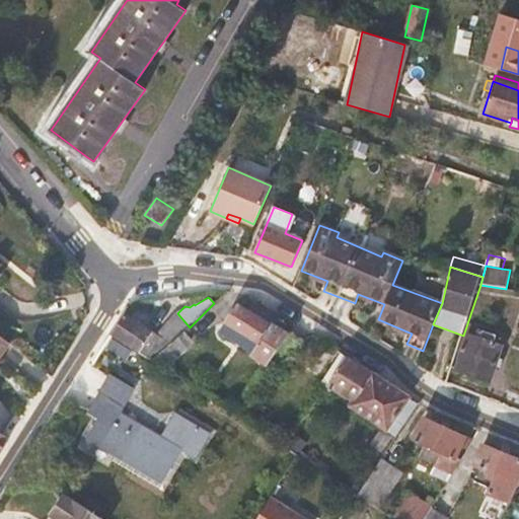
[(290,335),(292,331),(264,315),(266,310),(256,304),(252,310),(238,302),(226,323),(260,344),(256,350),(252,358),(268,366),(277,354),(290,335)]
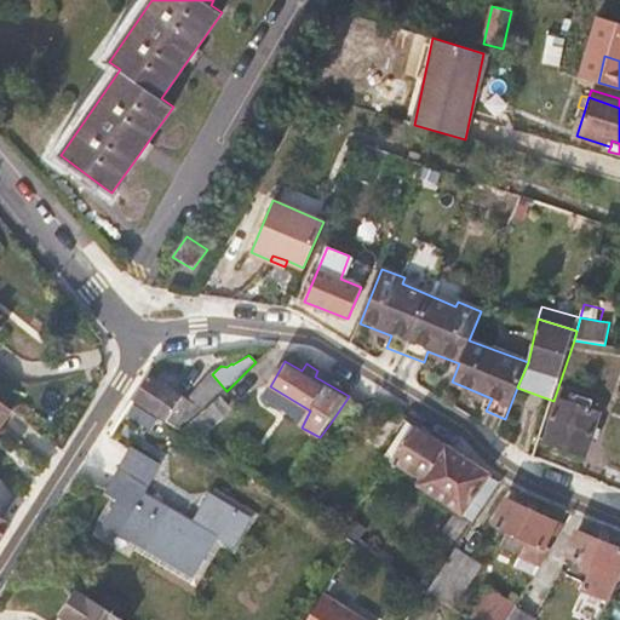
[(178,428),(222,395),(227,391),(212,374),(188,399),(149,375),(132,400),(178,428)]
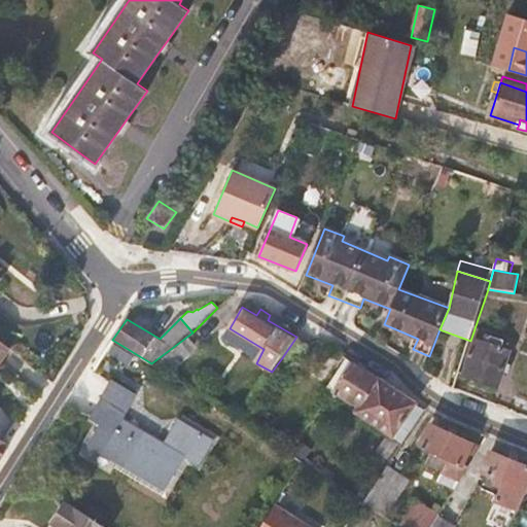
[(264,349),(230,328),(225,335),(260,355),(264,349)]
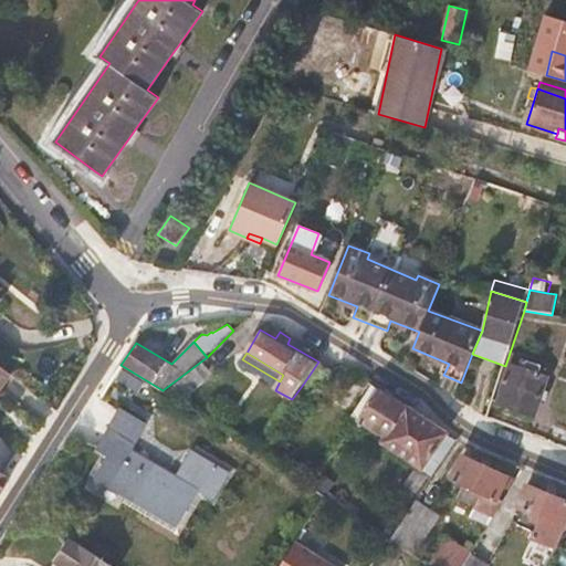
[(510,365),(498,401),(535,415),(546,377),(538,375),(542,362),(527,357),(524,369),(510,365)]
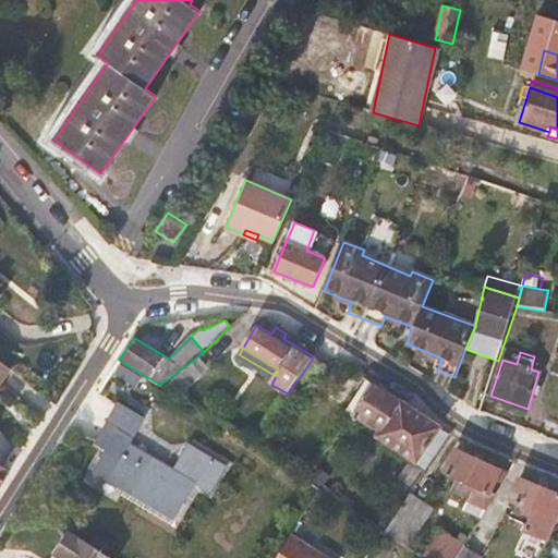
[(179,395),(210,371),(199,355),(160,385),(179,395)]
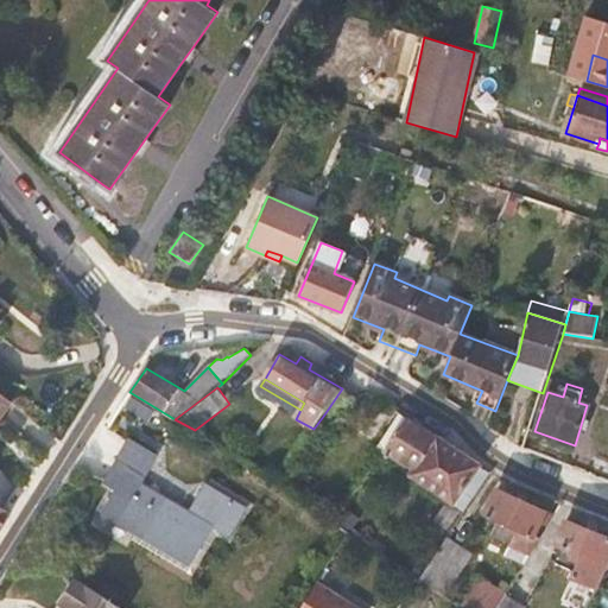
[(0,416),(12,401),(0,392),(0,416)]
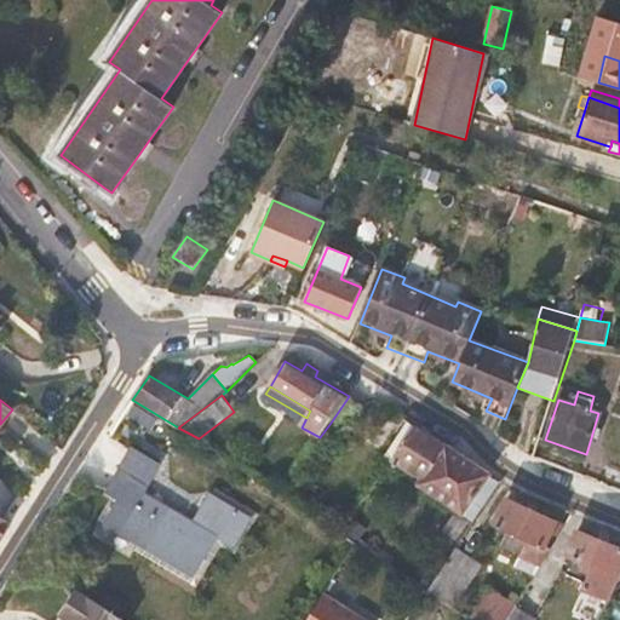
[(346,435),(362,411),(346,400),(331,423),(346,435)]
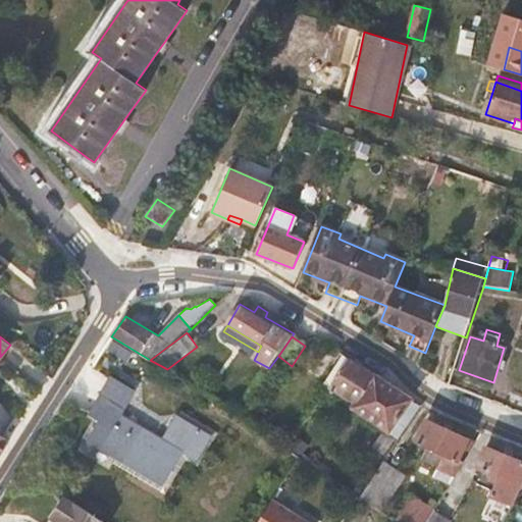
[(356,402),(375,375),(350,359),(332,385),(356,402)]
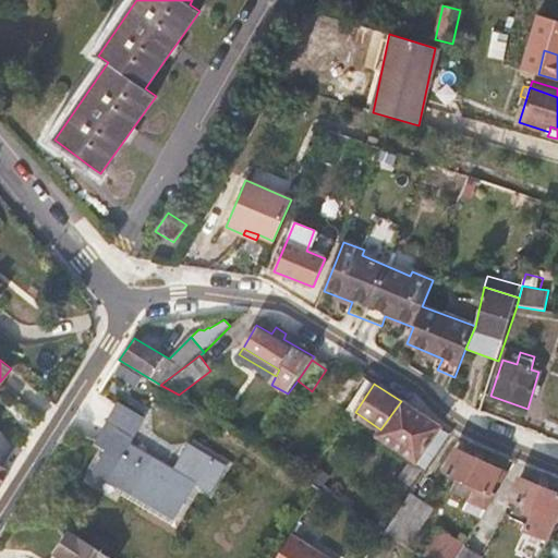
[(416,462),(440,426),(401,401),(380,429),(376,436),(416,462)]
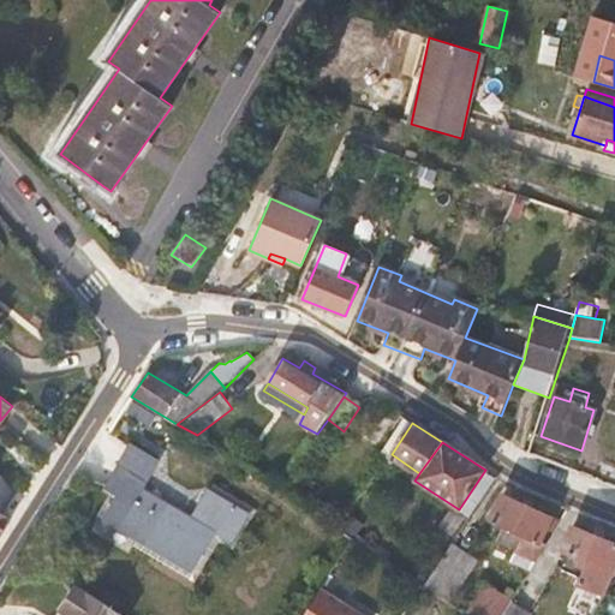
[(142,490),(159,461),(131,446),(108,487),(121,495),(107,519),(191,569),(216,530),(233,539),(248,514),(209,491),(192,519),(142,490)]
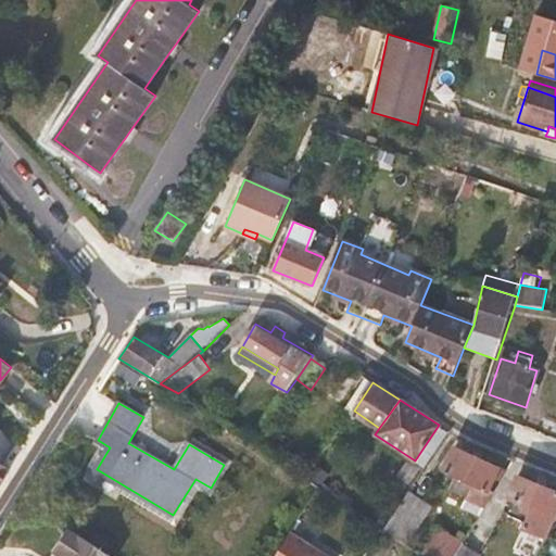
[(491,484),(498,468),(456,446),(445,467),(460,475),(455,487),(468,492),(472,482),(488,490),(491,484)]
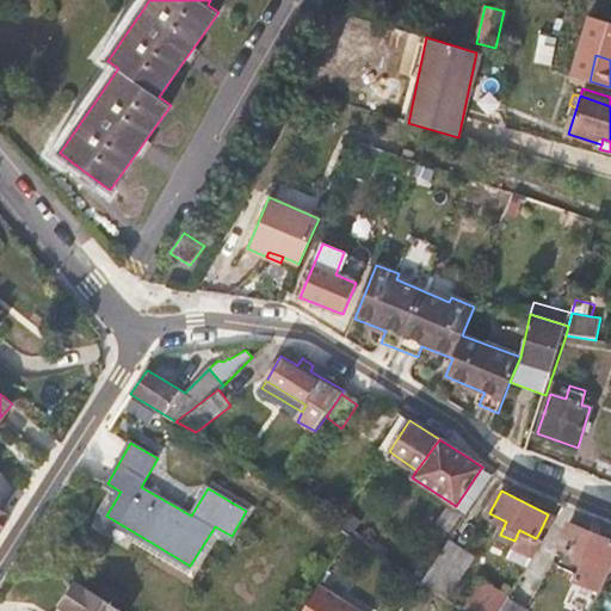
[(545,536),(562,506),(554,503),(548,514),(539,532),(545,536)]
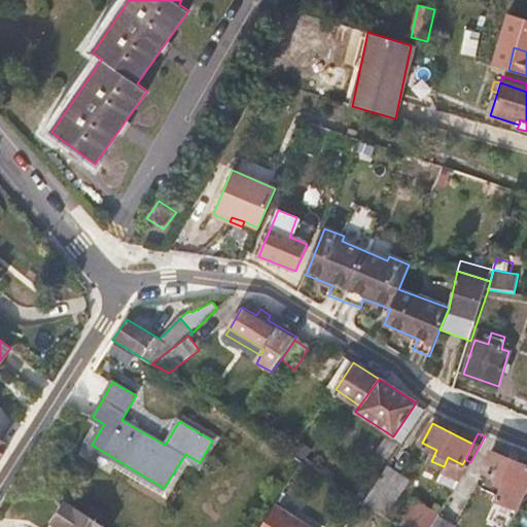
[(526,485),(526,466),(491,452),(483,471),(506,481),(499,500),(518,507),(526,485)]
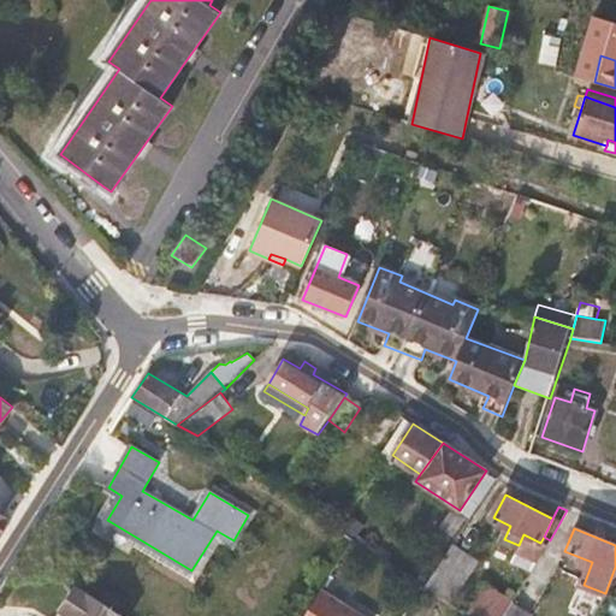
[(452,605),(480,562),(455,543),(434,575),(425,588),(452,605)]
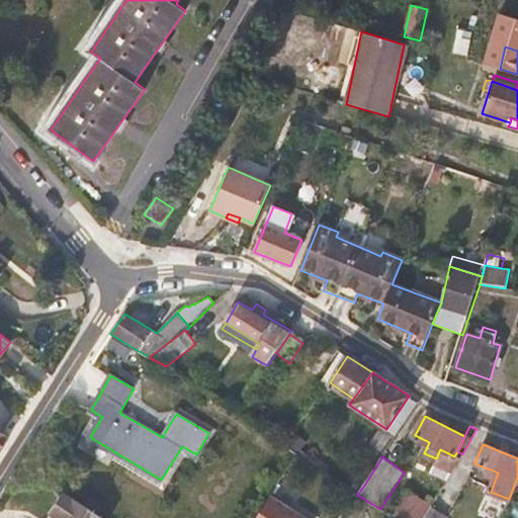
[(393,517),(425,517),(433,506),(409,491),(393,517)]
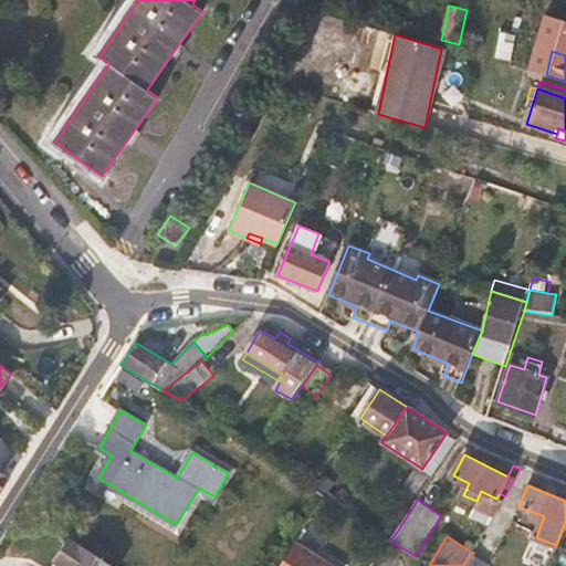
[(113,565),(76,541),(60,565),(113,565)]
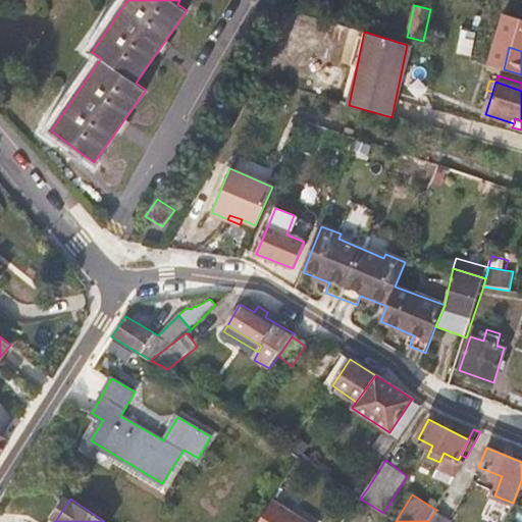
[(306,521),(273,500),(258,521),(306,521)]
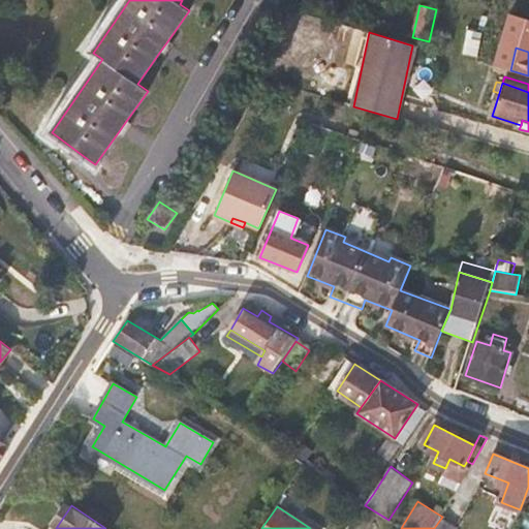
[(457,528),(458,528),(442,517),(434,528),(457,528)]
